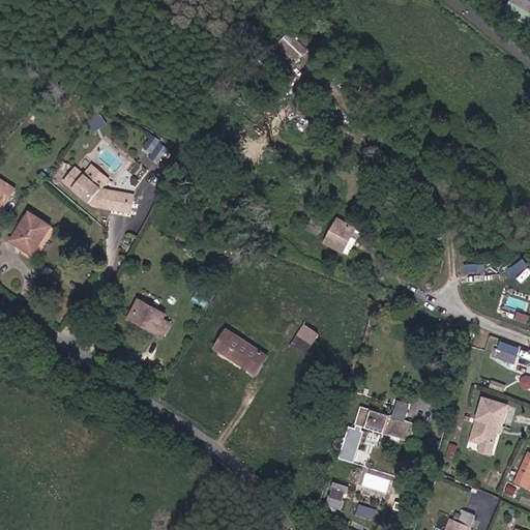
[(529,16),(529,0),(508,0),(507,2),(529,16)]
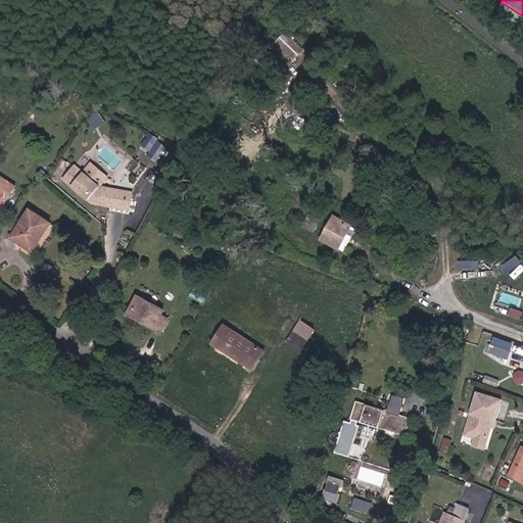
[(81,170),(69,182),(97,207),(114,210),(117,194),(105,192),(81,170)]
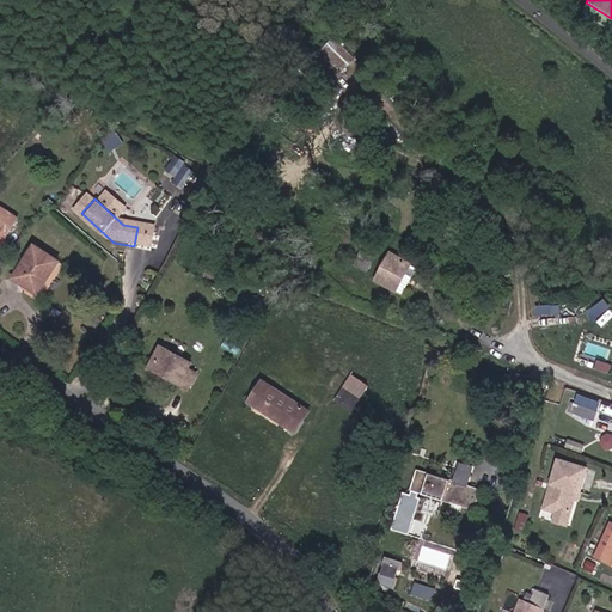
[(0,204),(0,240),(5,245),(22,220),(17,216),(7,209),(0,204)]
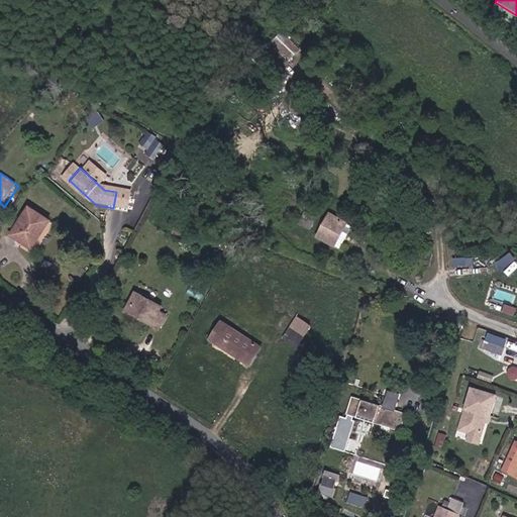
[(6,177),(14,183),(17,179),(9,173),(6,177)]
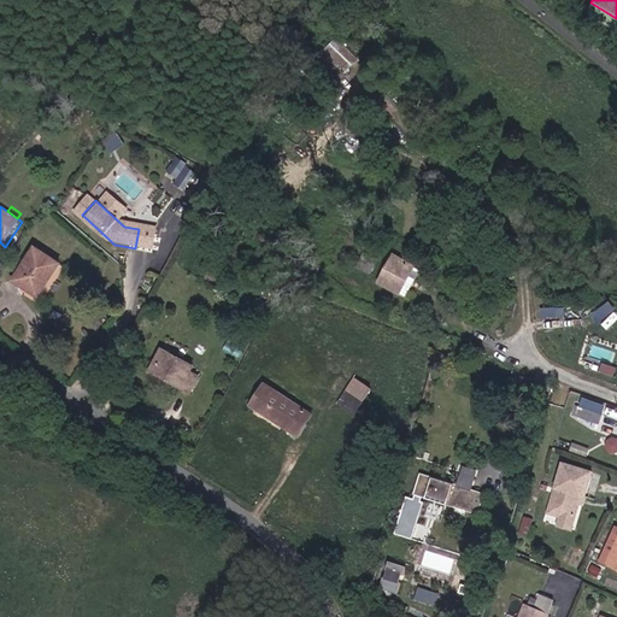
[(158,254),(163,235),(139,229),(135,248),(158,254)]
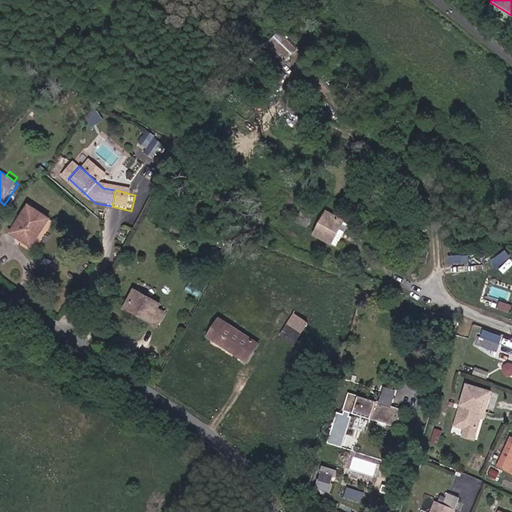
[(31,247),(50,220),(31,207),(12,234),(31,247)]
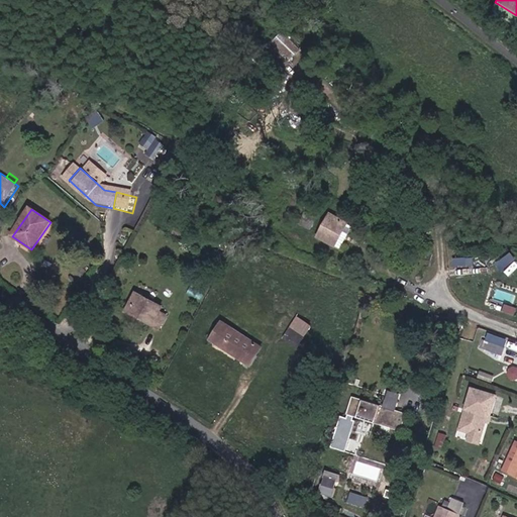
[(332,235),(338,224),(327,218),(321,230),(332,235)]
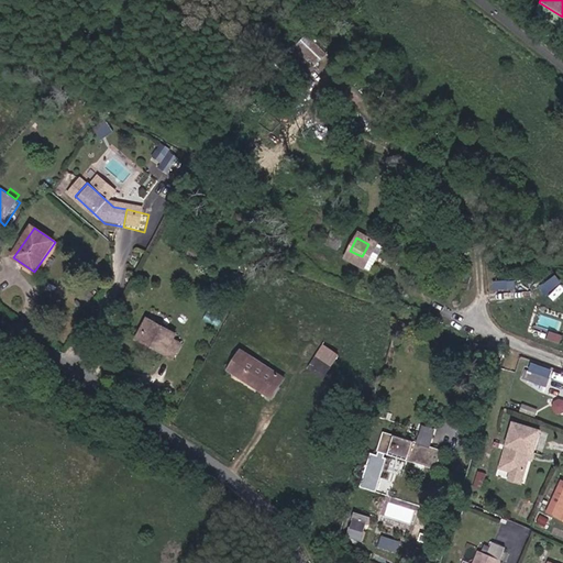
[(388,275),(401,252),(383,242),(370,264),(388,275)]
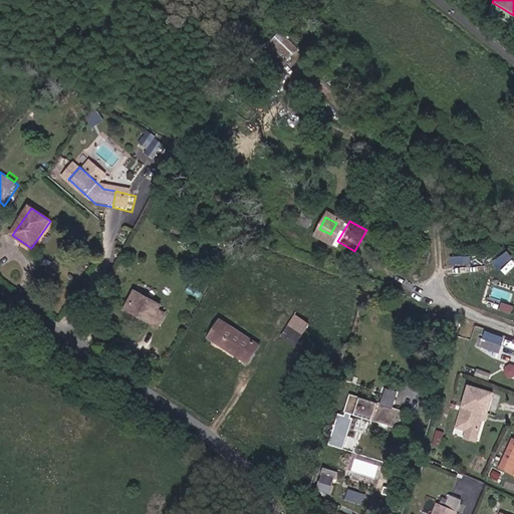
[(501,269),(513,256),(507,249),(494,262),(501,269)]
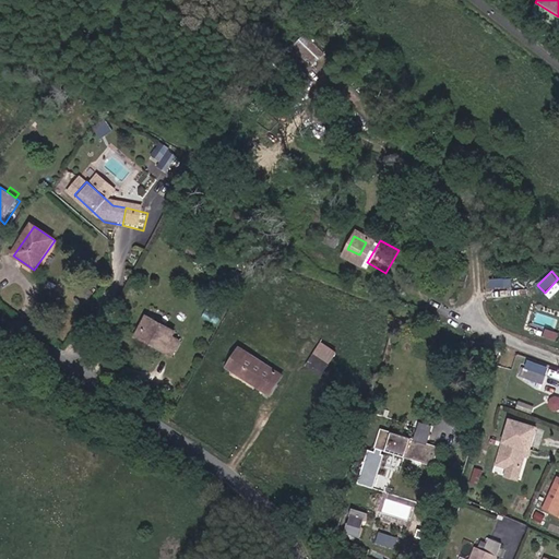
[(546,293),(551,297),(558,288),(558,281),(546,293)]
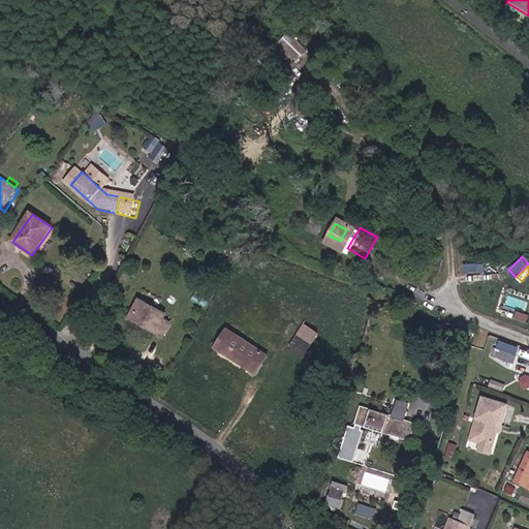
[(86,286),(91,278),(80,271),(74,280),(86,286)]
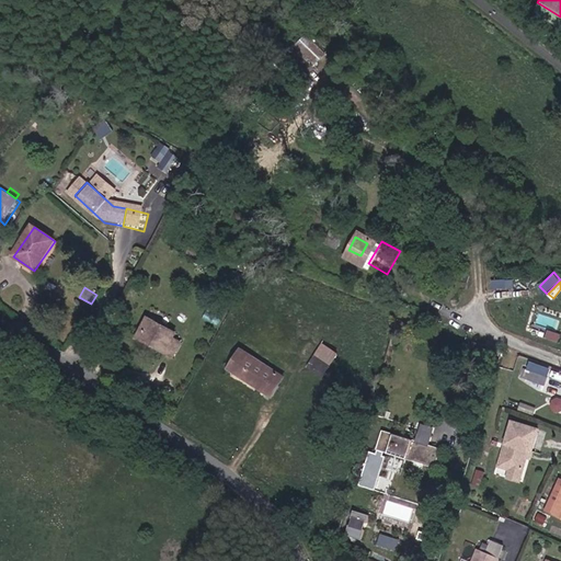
[(538,323),(557,328),(559,318),(540,313),(538,323)]
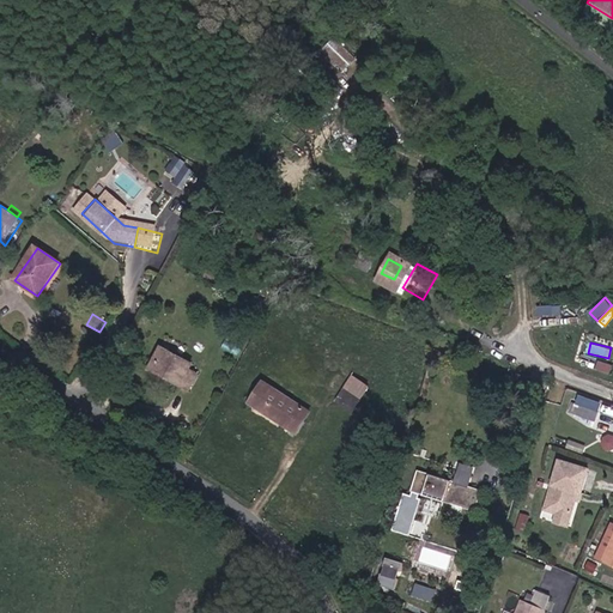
[(190,375),(194,369),(167,353),(156,372),(171,381),(170,384),(189,395),(199,380),(190,375)]
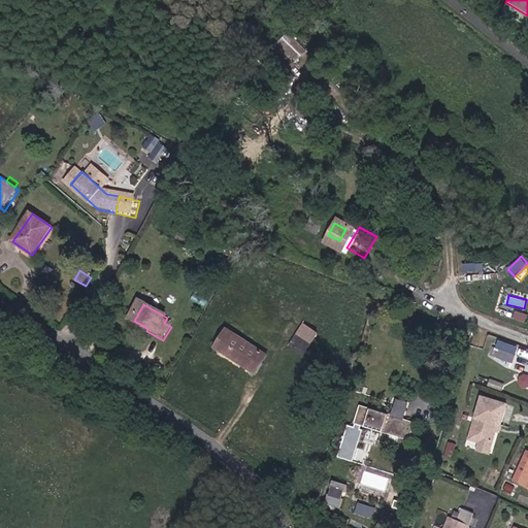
[(133,323),(146,331),(147,328),(134,321),(133,323)]
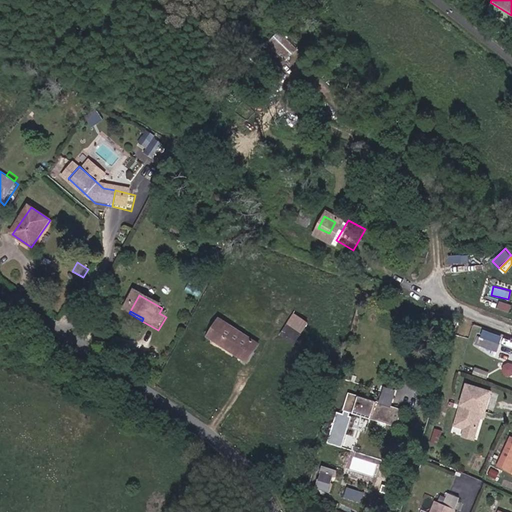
[(296,343),(310,322),(295,311),(280,332),(296,343)]
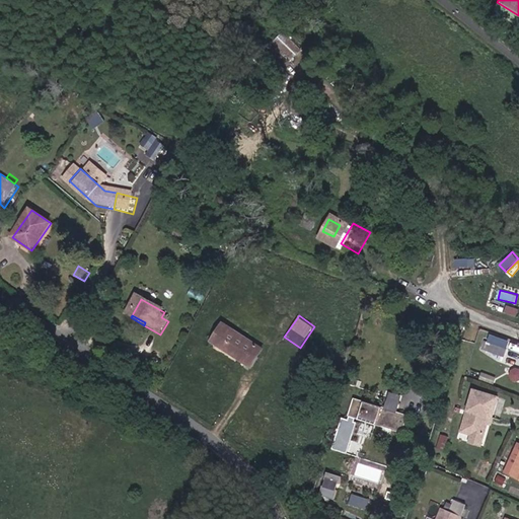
[(254,364),(268,347),(229,318),(217,336),(254,364)]
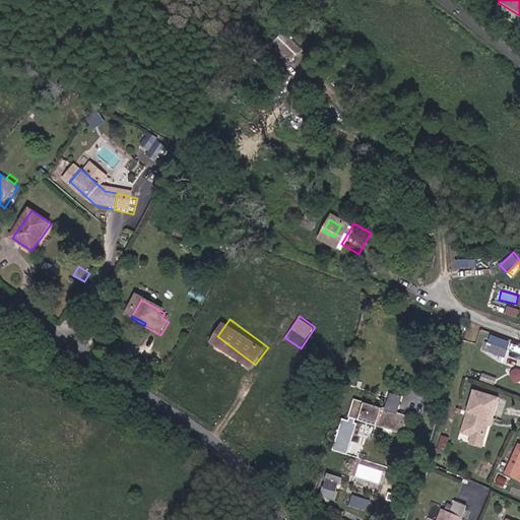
[(508,358),(511,350),(486,342),(484,348),(508,358)]
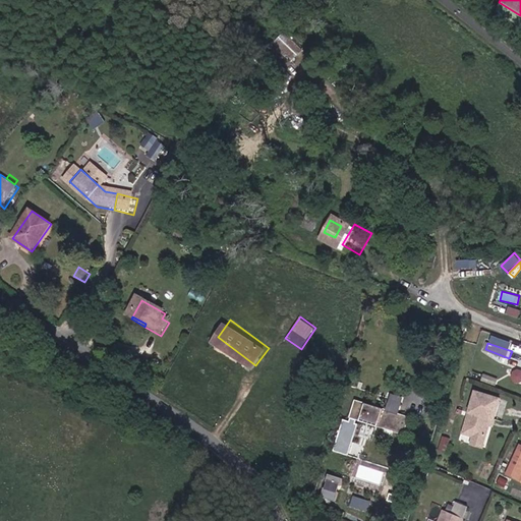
[(488,442),(505,401),(480,394),(467,435),(477,438),(488,442)]
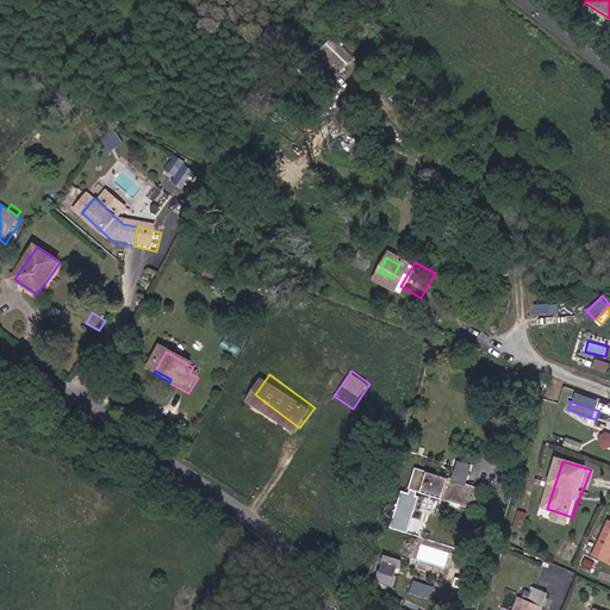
[(455,480),(470,486),(474,471),(460,466),(455,480)]
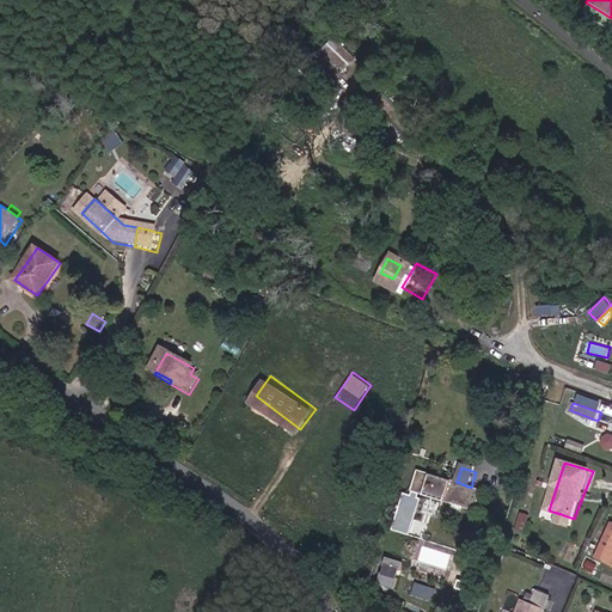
[(421,471),(414,494),(479,514),(487,491),(471,488),(457,482),(421,471)]
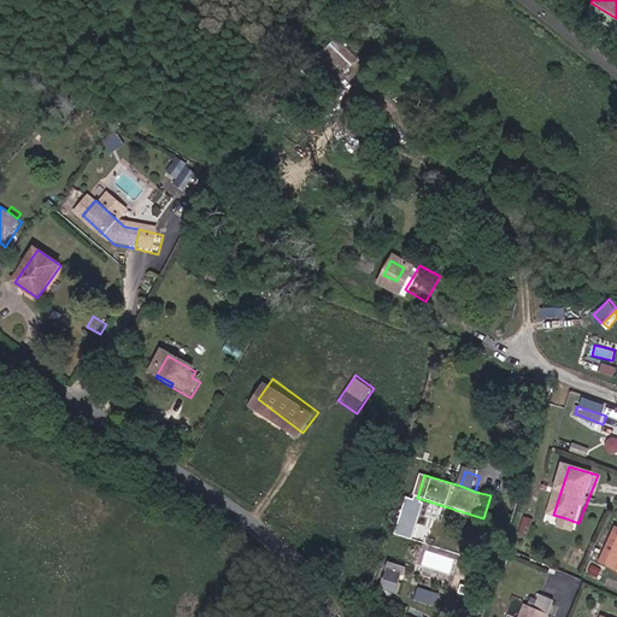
[(406,505),(401,523),(418,527),(423,510),(406,505)]
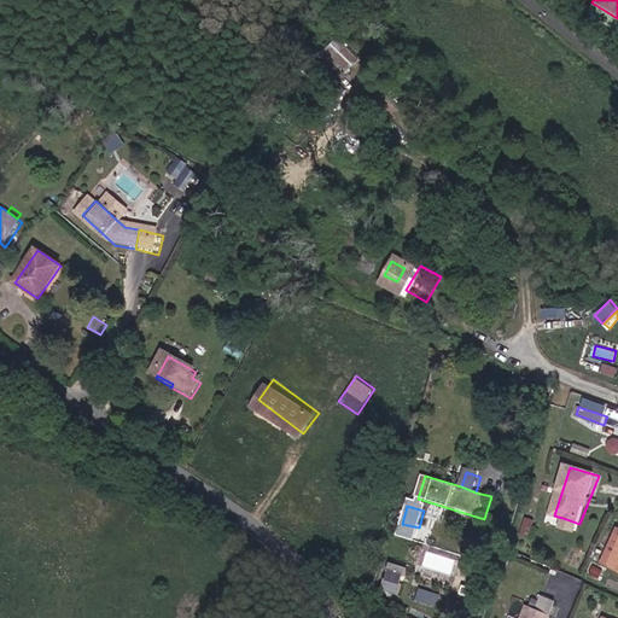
[(531,538),(537,519),(526,516),(522,535),(531,538)]
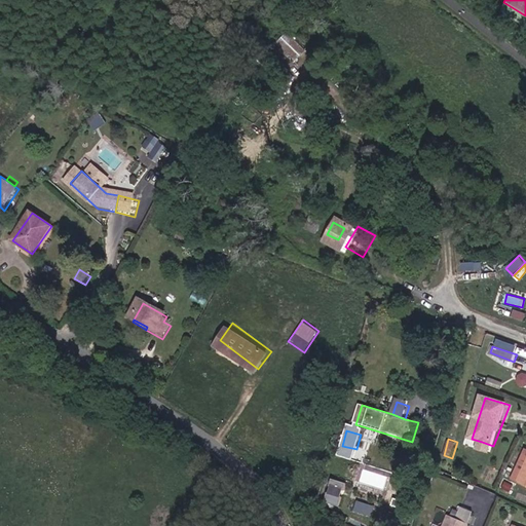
[(490,453),(493,446),(482,442),(480,450),(490,453)]
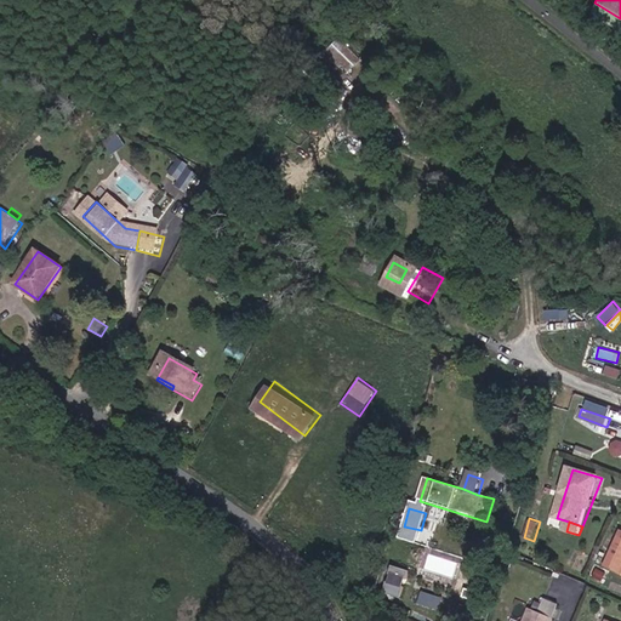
[(415,550),(421,530),(404,527),(398,543),(415,550)]
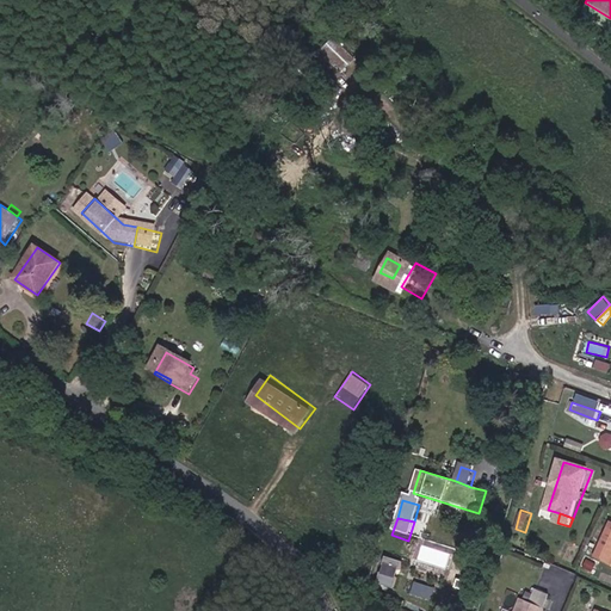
[(400,575),(402,567),(388,563),(386,571),(400,575)]
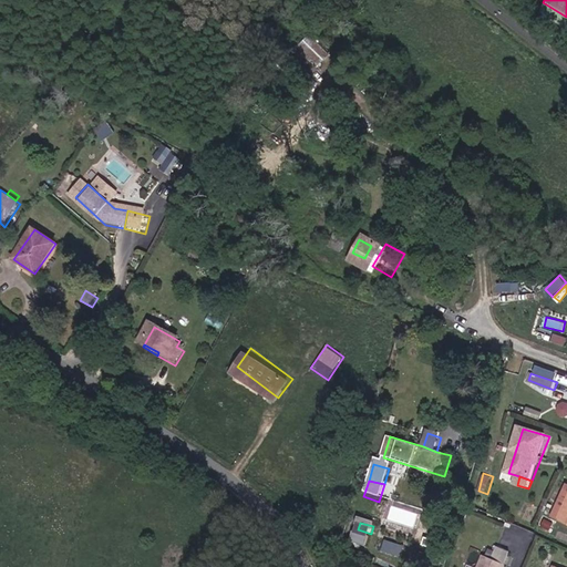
[(366,552),(368,542),(357,538),(353,548),(366,552)]
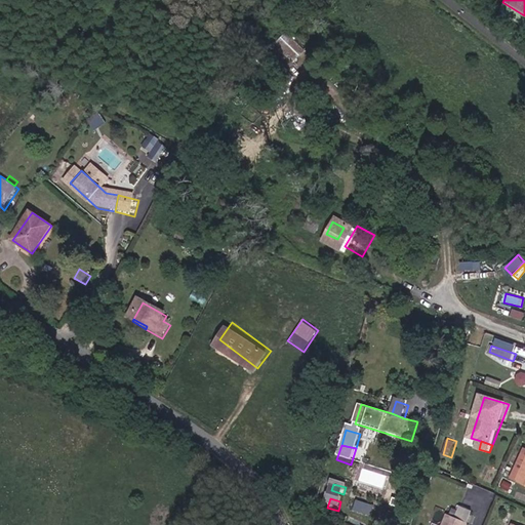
[(467,524),(472,514),(460,509),(455,521),(447,517),(443,524),(467,524)]
